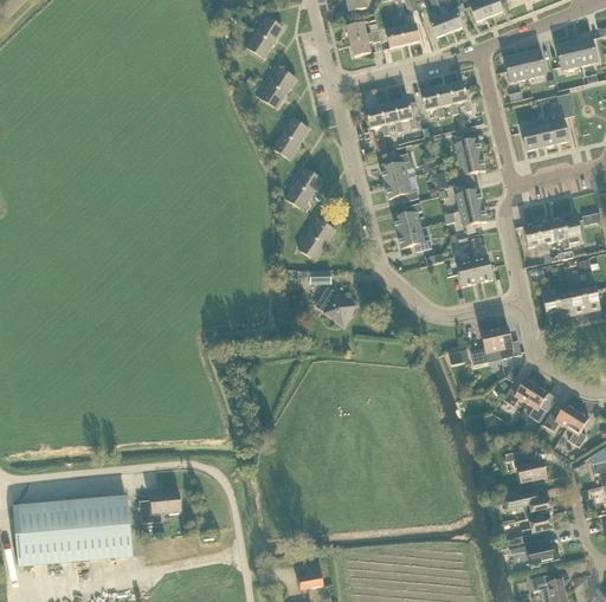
[(346,0),(348,11),(366,6),(365,0),(346,0)]
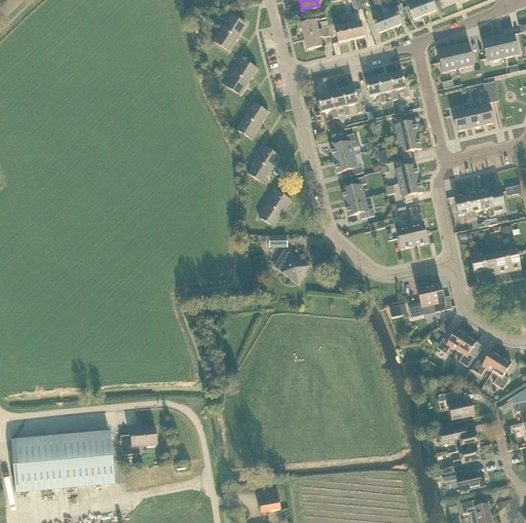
[(351,0),(355,10),(362,7),(358,0),(351,0)]
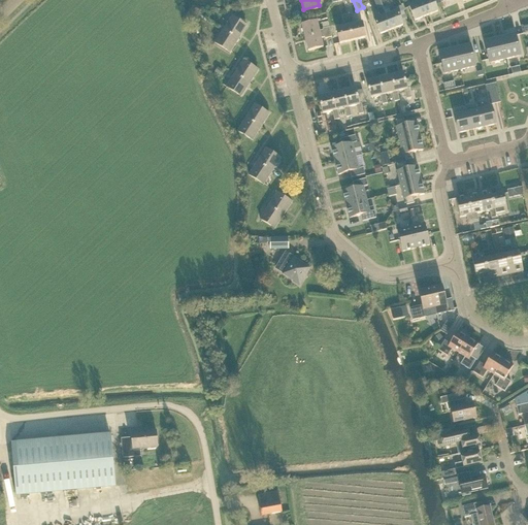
[(386,12),(380,0),(374,0),(381,14),(373,18),(380,32),(391,27),(386,12)]
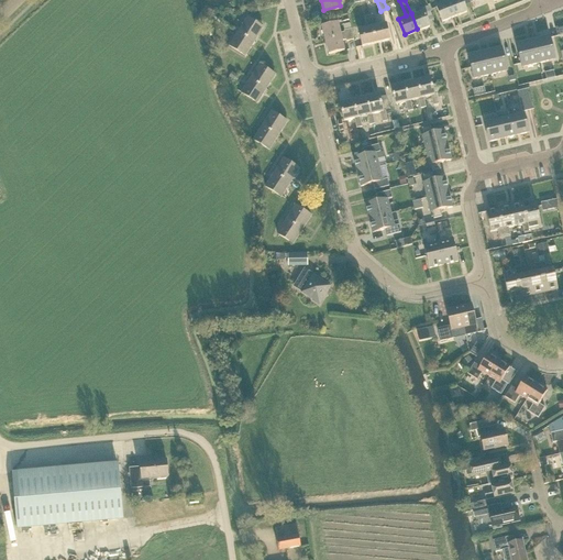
[(417,11),(411,0),(405,0),(411,13),(417,29),(429,24),(423,9),(417,11)]
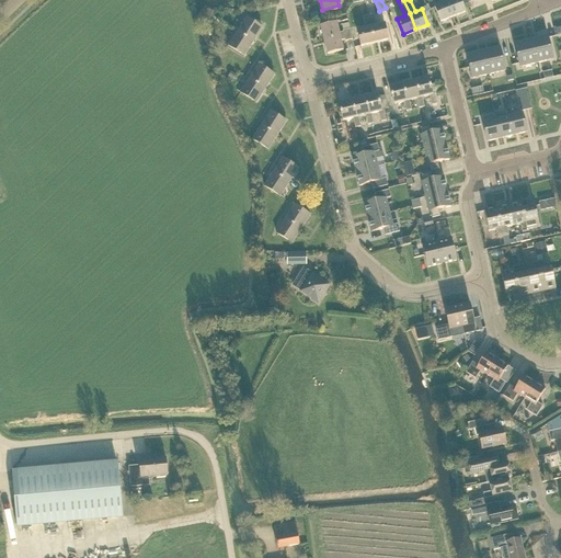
[(453,14),(446,0),(444,0),(434,4),(441,20),(453,14)]
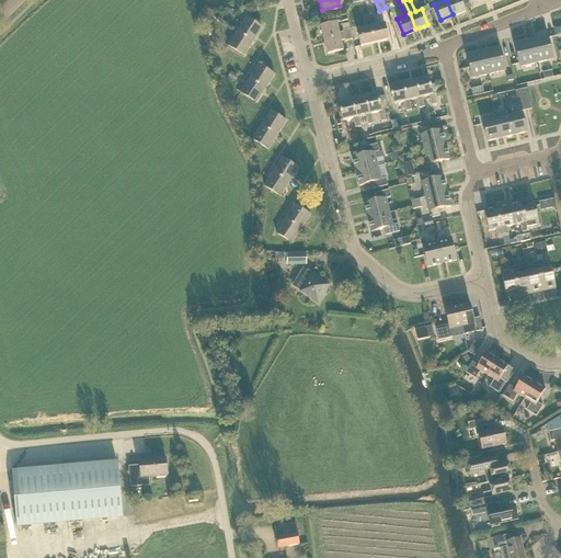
[(465,10),(460,0),(446,0),(453,14),(465,10)]
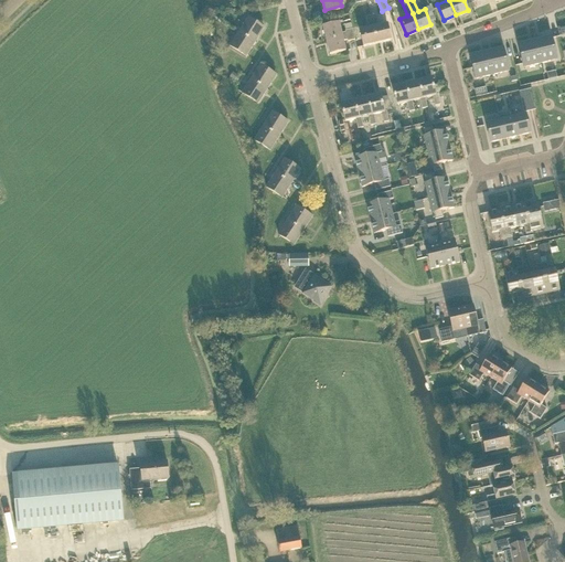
[(371,13),(377,41),(391,38),(387,22),(377,24),(376,20),(377,20),(375,12),(371,13)]
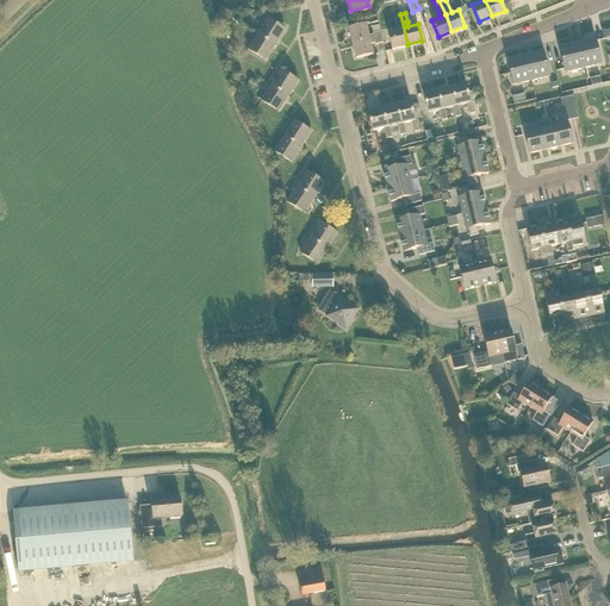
[(398,24),(399,29),(388,31),(392,48),(408,44),(400,14),(394,16),(397,24),(398,24)]
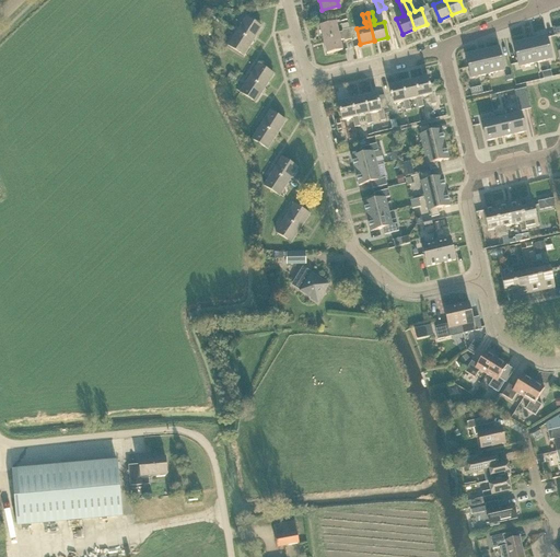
[(261,25),(245,15),(236,30),(253,39),(261,25)]
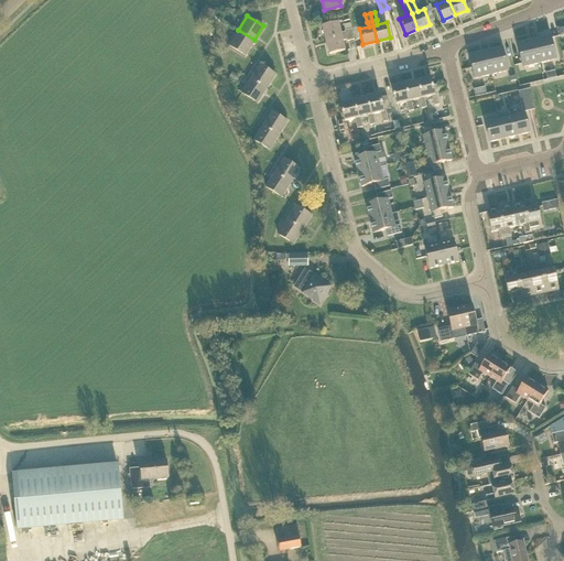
[(338,21),(322,24),(325,39),(353,32),(351,27),(351,28),(350,21),(344,23),(345,29),(345,31),(340,31),(338,21)]
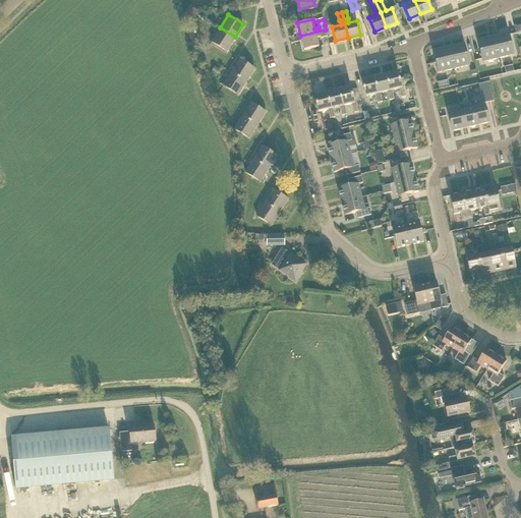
[(235,37),(220,27),(212,40),(227,49),(235,37)]
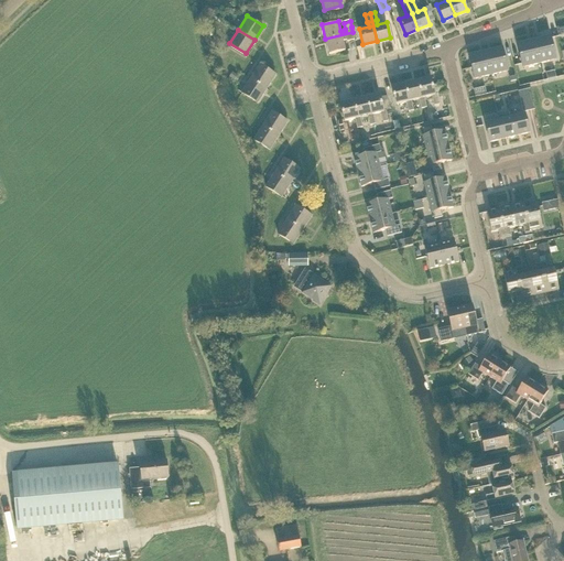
[(353,32),(325,39),(328,52),(345,49),(343,39),(347,38),(347,40),(355,38),(353,32)]
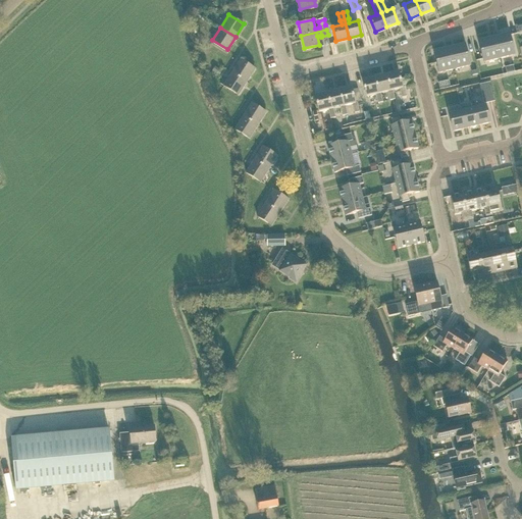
[(509,31),(493,35),(499,56),(514,53),(509,31)]
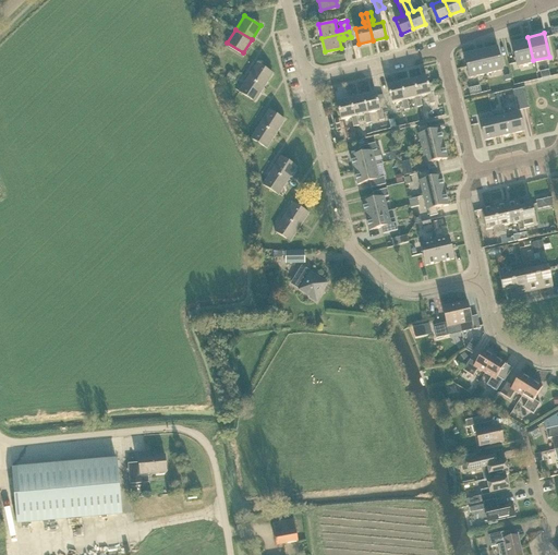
[(528,37),(511,41),(517,64),(533,60),(528,37)]
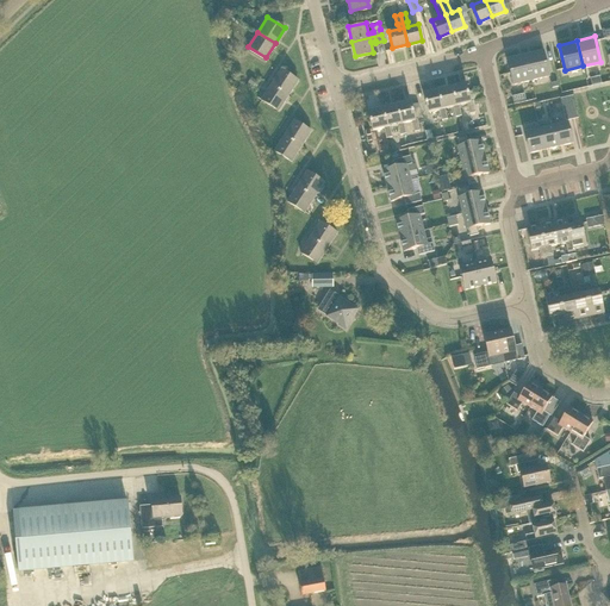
[(543,49),(526,52),(531,79),(549,74),(543,49)]
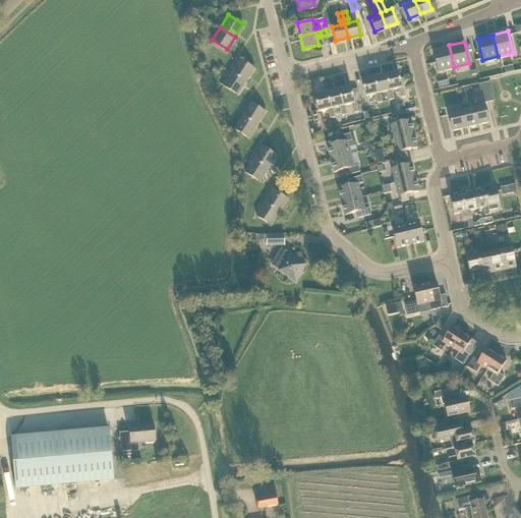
[(449,45),(432,49),(438,70),(454,67),(449,45)]
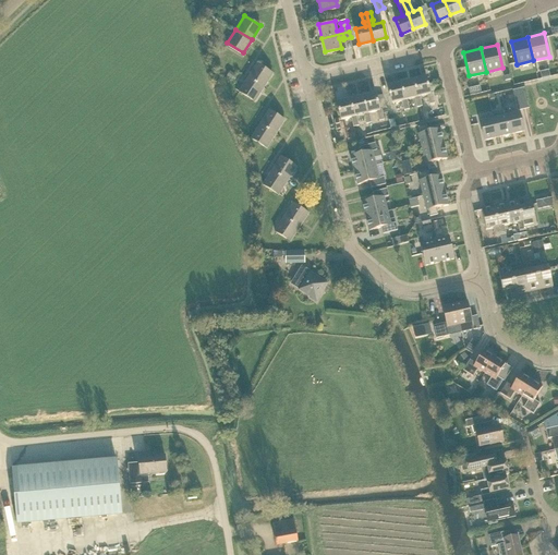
[(273,72),(256,62),(247,75),(264,85),(273,72)]
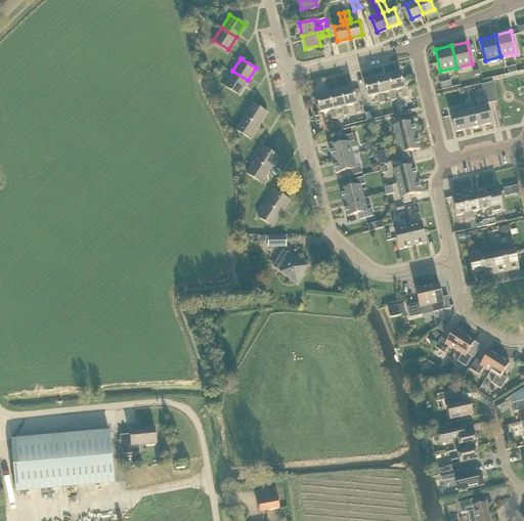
[(394,89),(401,87),(403,96),(407,95),(405,86),(415,84),(412,77),(405,79),(404,73),(401,74),(400,70),(388,73),(391,89),(394,89)]
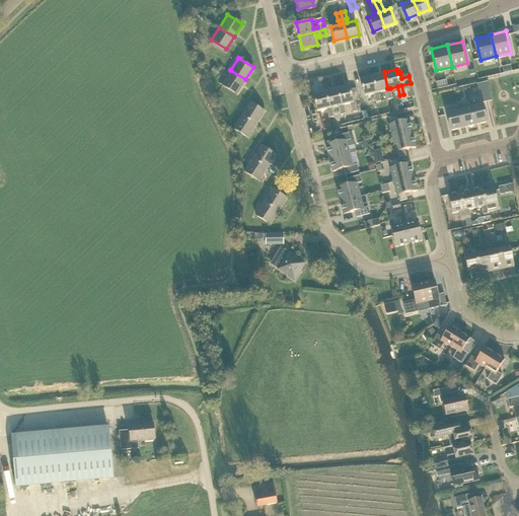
[(230,70),(222,83),(236,92),(245,79),(230,70)]
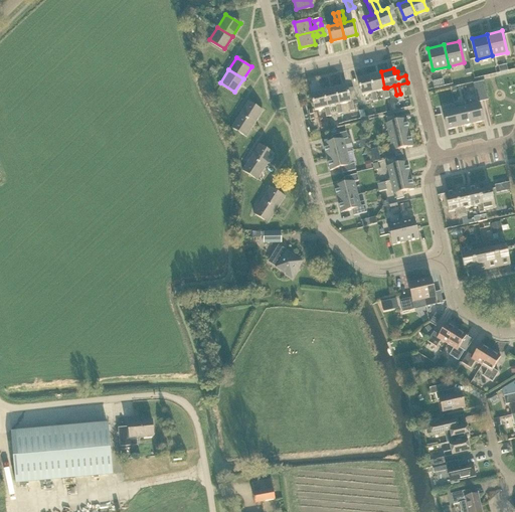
[(384,97),(389,96),(387,88),(384,88),(381,71),(369,74),(373,91),(375,90),(382,89),(384,97)]
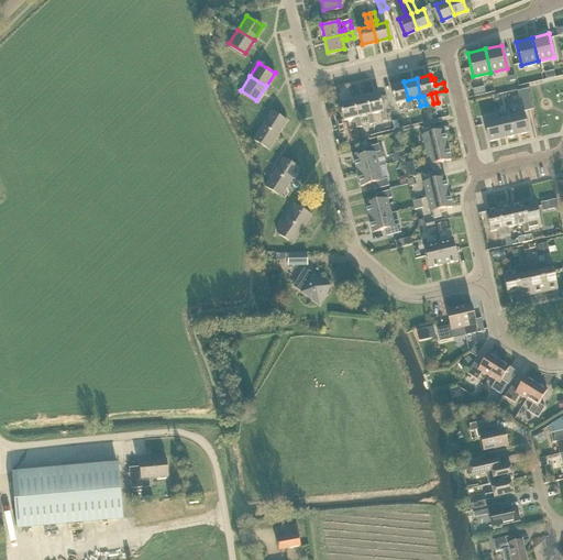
[(405,99),(407,109),(412,108),(410,98),(408,99),(404,81),(390,85),(395,101),(405,99)]
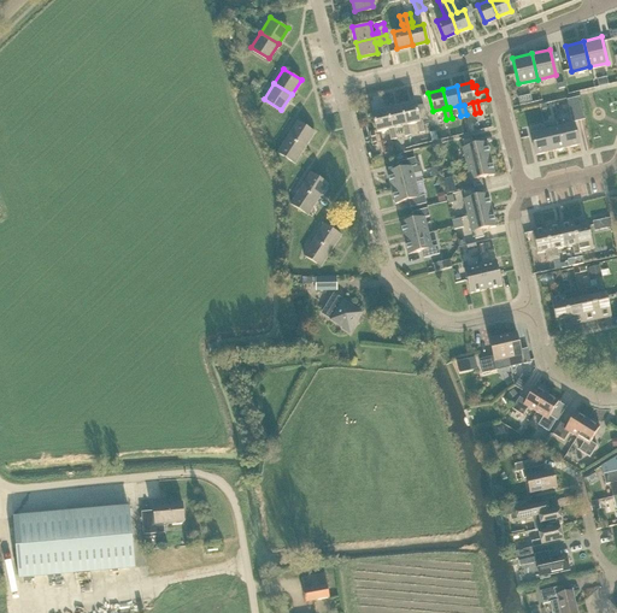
[(571,119),(585,117),(579,94),(566,98),(571,119)]
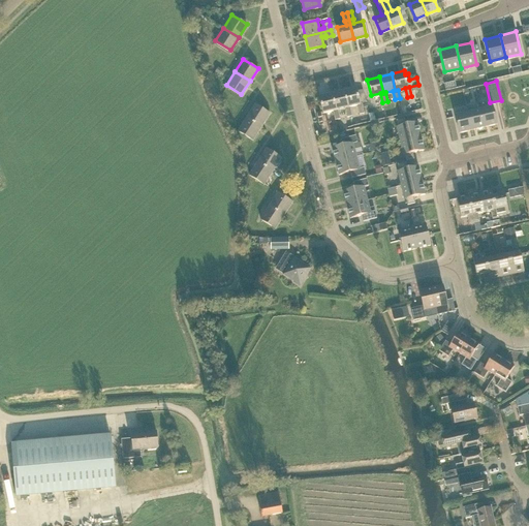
[(349,104),(356,103),(359,113),(364,112),(363,105),(367,104),(363,88),(356,89),(355,86),(343,89),(347,105),(349,104)]
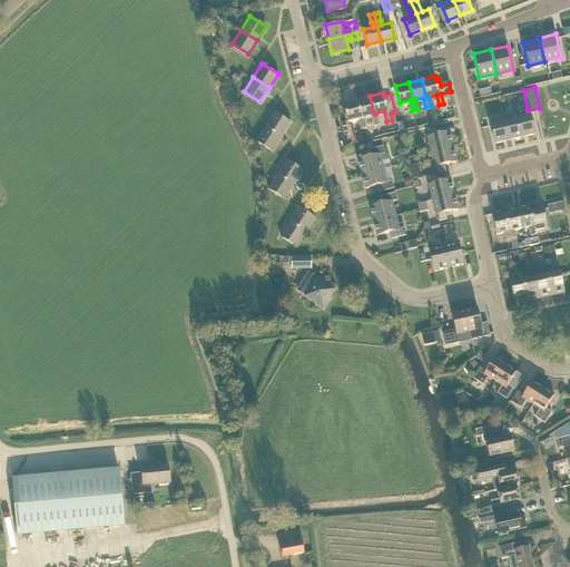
[(364,116),(371,115),(373,125),(379,123),(376,113),(374,114),(370,96),(357,99),(361,117),(364,116)]
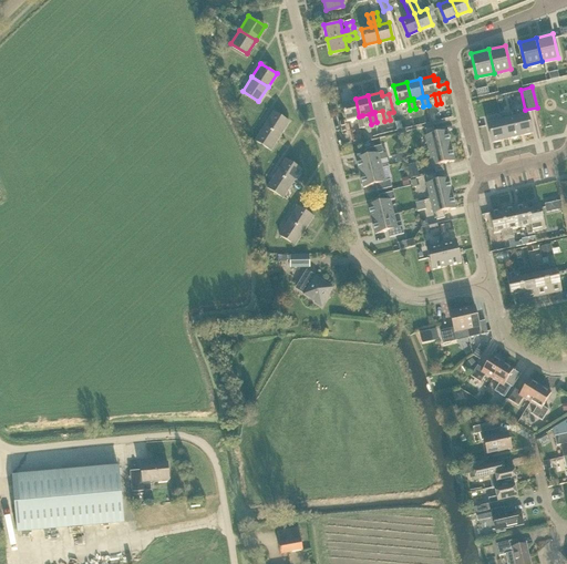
[(342,102),(346,120),(357,116),(359,126),(364,125),(362,115),(359,116),(356,99),(342,102)]
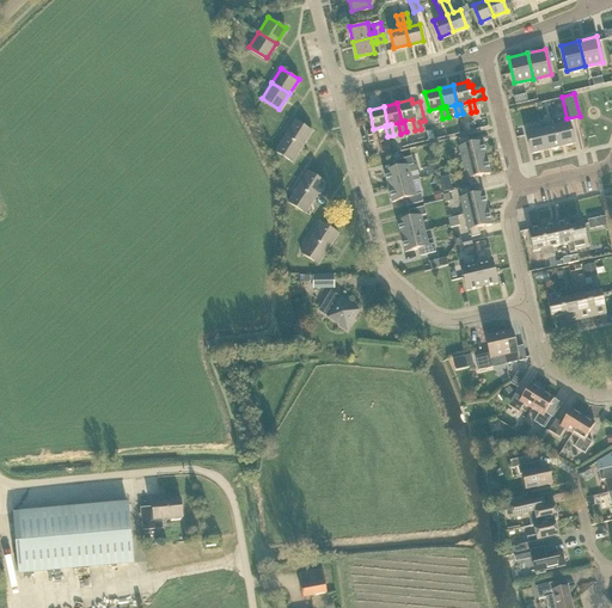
[(312,129),(294,118),(285,134),(303,145),(312,129)]
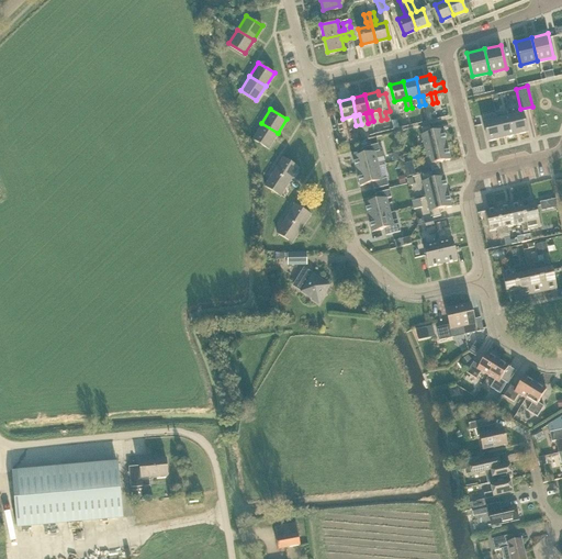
[(523,111),(509,114),(514,133),(527,130),(523,111)]
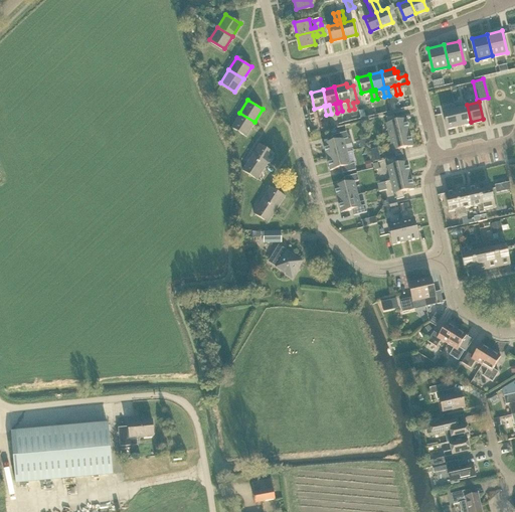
[(467,105),(455,107),(459,125),(471,122),(467,105)]
